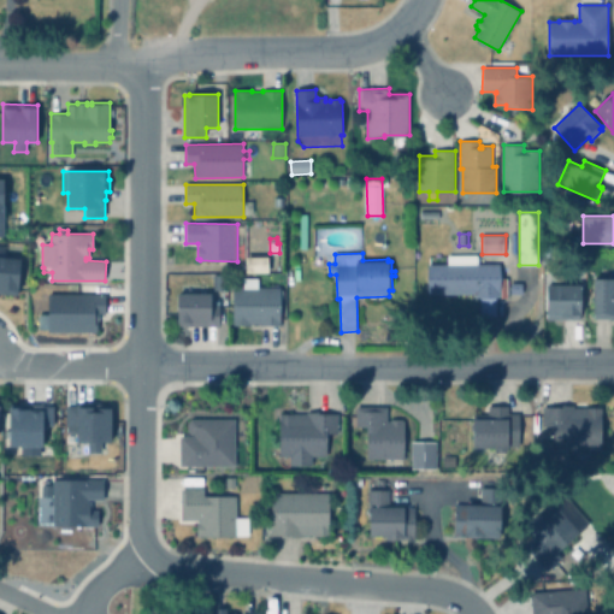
[(0,255),(22,259),(18,295),(0,293),(0,255)]
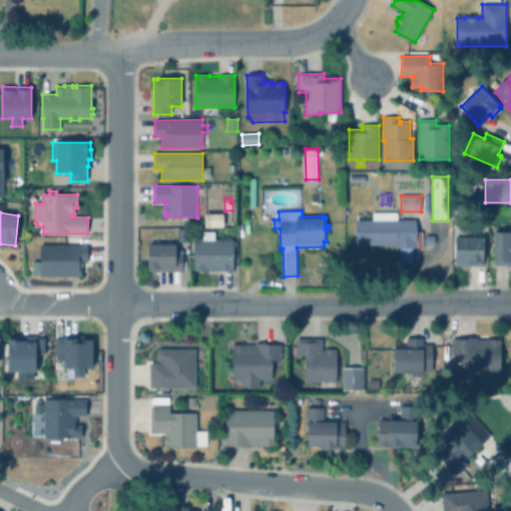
[(223,213),(224,226),(205,226),(204,213),(223,213)]
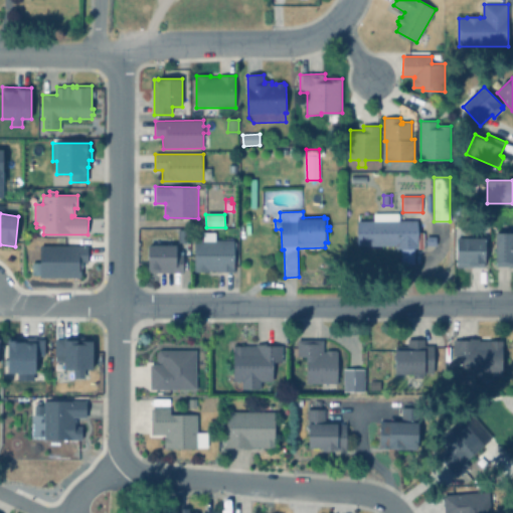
[(400,214),(400,221),(417,220),(418,248),(415,248),(415,264),(401,264),(401,249),(397,249),(397,245),(358,246),(358,221),(374,221),(374,214),(400,214)]
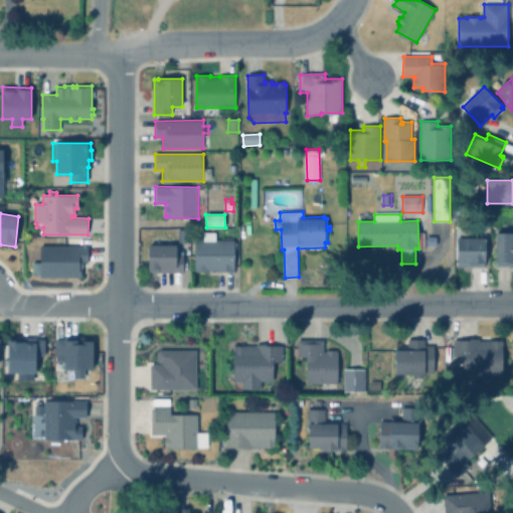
[(189,229),(189,242),(179,242),(179,229),(189,229)]
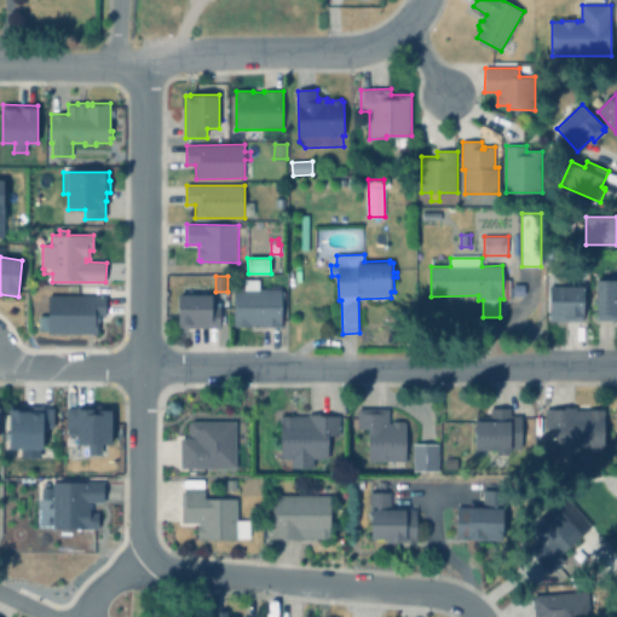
[(616,322),(599,322),(599,280),(616,280),(616,322)]
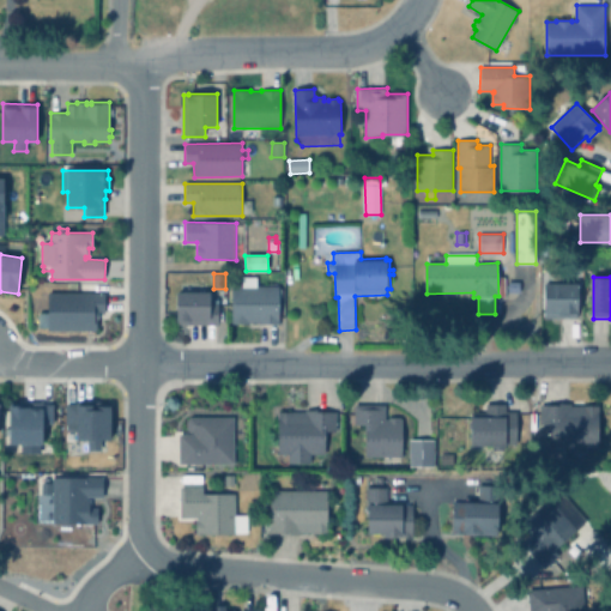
[(258,278),(258,286),(279,286),(279,325),(233,325),(231,286),(243,286),(243,278),(258,278)]
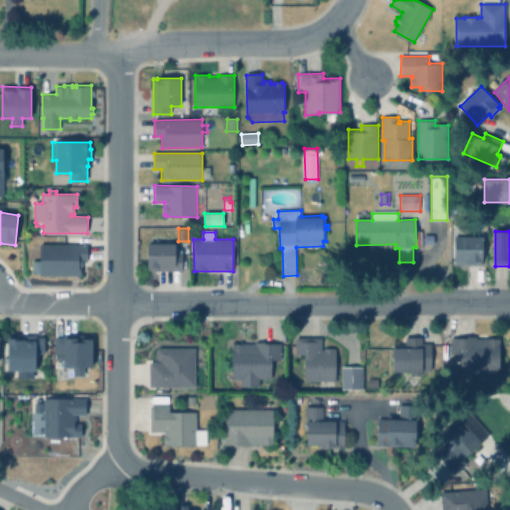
[(434,235),(434,244),(424,245),(424,236),(434,235)]
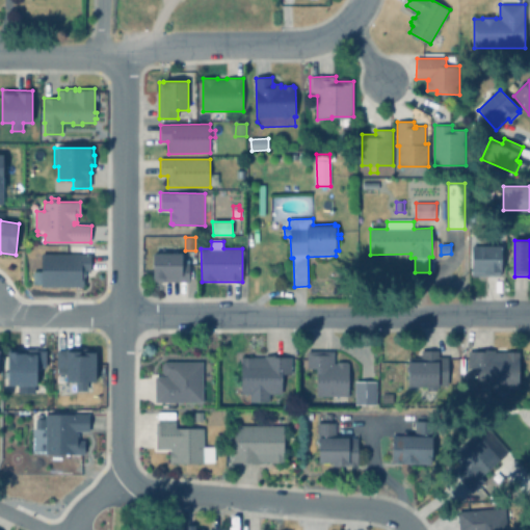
[(502,245),(502,276),(472,276),(472,245),(502,245)]
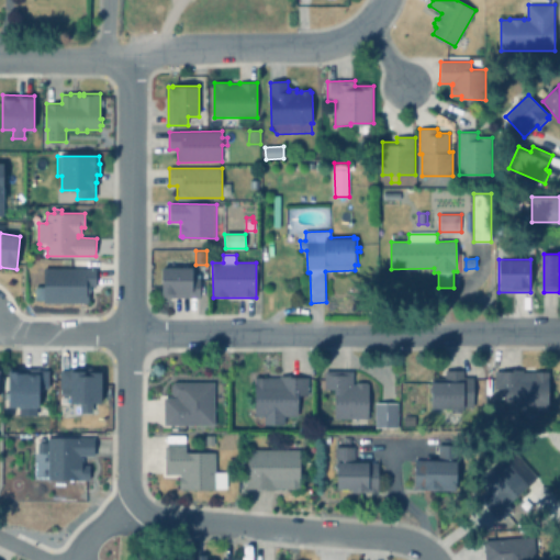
[(97,269),(96,288),(91,288),(91,292),(89,292),(89,303),(44,302),(44,300),(35,300),(36,287),(44,287),(44,268),(97,269)]
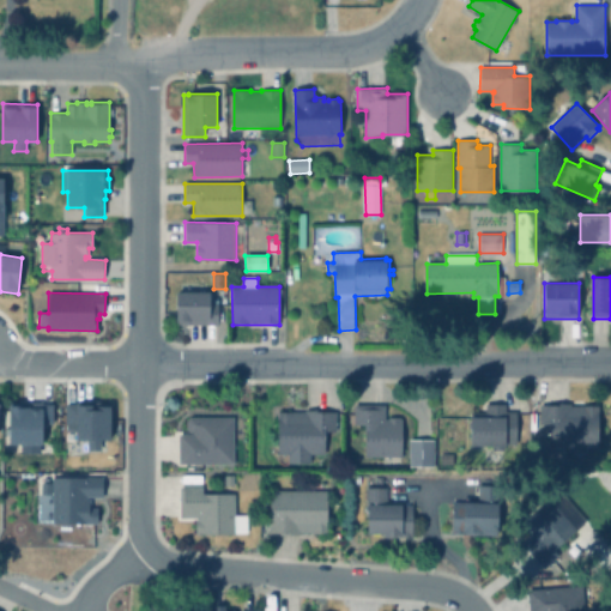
[(218,304),(218,325),(177,325),(177,292),(211,292),(211,304),(218,304)]
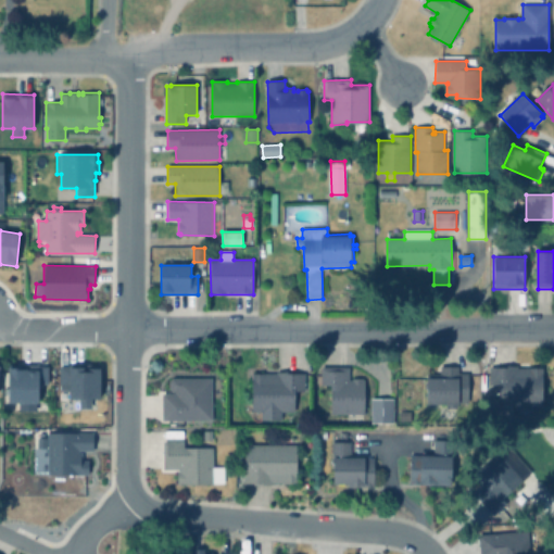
[(100,365),(100,368),(102,368),(101,398),(92,398),(92,408),(79,408),(79,399),(71,398),(71,392),(61,391),(61,366),(83,367),(83,364),(100,365)]
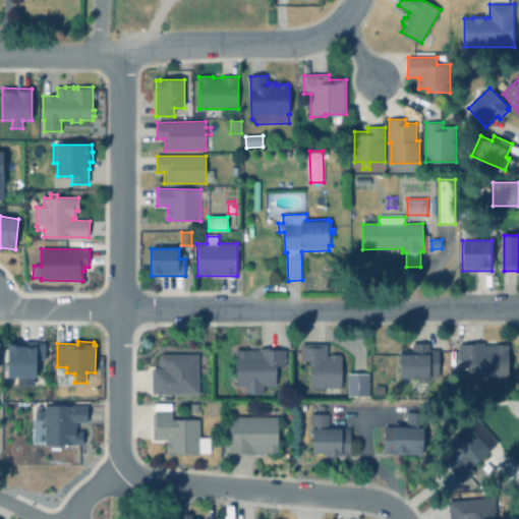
[(46,344),(46,360),(38,360),(38,378),(8,377),(9,342),(37,342),(37,344),(46,344)]
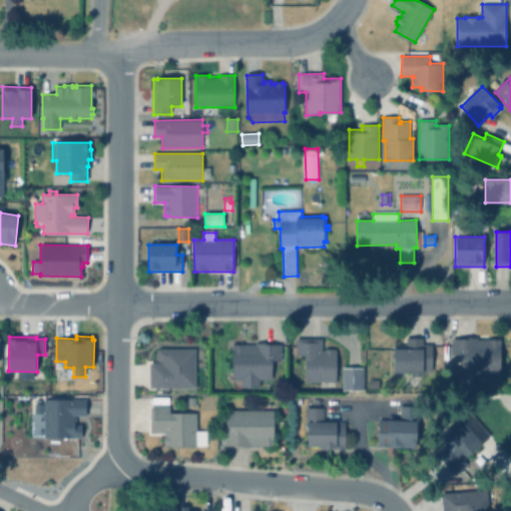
[(421,338),(421,346),(431,346),(431,373),(394,373),(394,359),(392,359),(392,355),(394,355),(394,346),(405,346),(405,338),(421,338)]
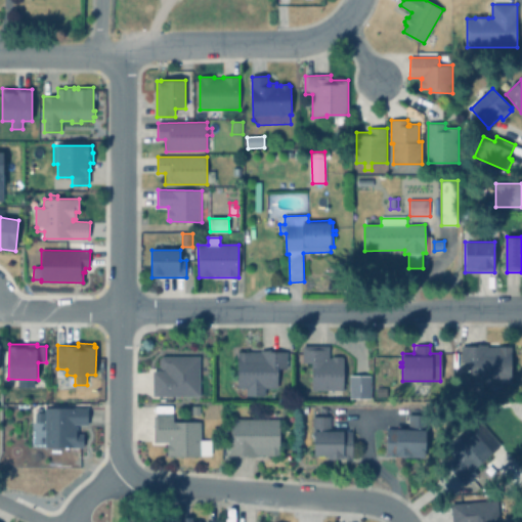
[(488,345),(488,347),(513,347),(514,383),(503,383),(503,390),(473,390),(473,382),(471,382),(471,361),(462,362),(462,346),(475,346),(475,345),(488,345)]
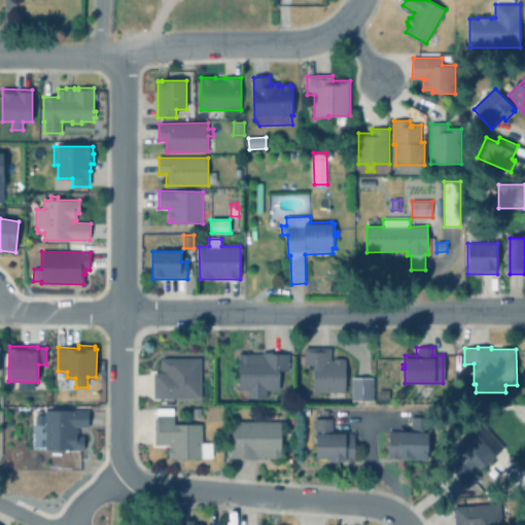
[(331,360),(334,360),(334,359),(345,359),(345,360),(346,360),(346,393),(314,392),(314,365),(305,364),(306,348),(331,348),(331,360)]
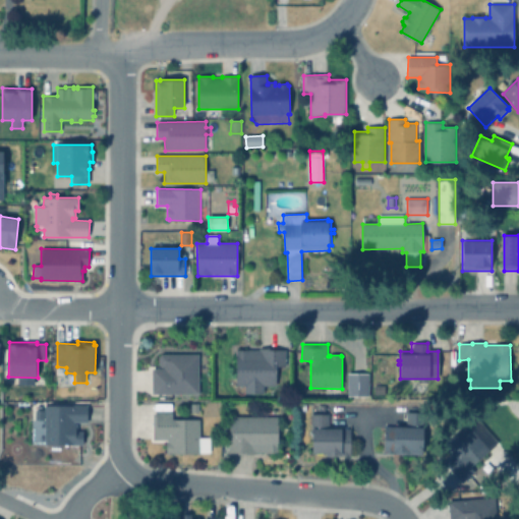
[(277,348),(278,350),(285,350),(286,366),(277,366),(278,386),(265,387),(265,394),(246,394),(245,396),(240,396),(237,392),(236,351),(260,350),(260,349),(277,348)]
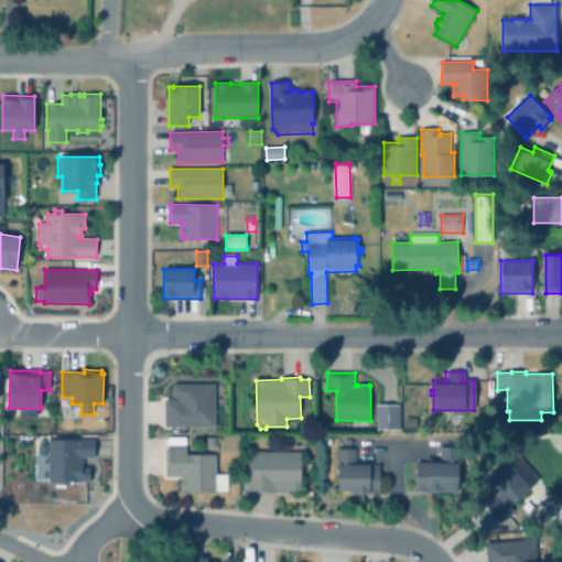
[(215,384),(216,427),(165,428),(164,400),(179,400),(179,398),(176,399),(172,395),(172,387),(176,385),(215,384)]
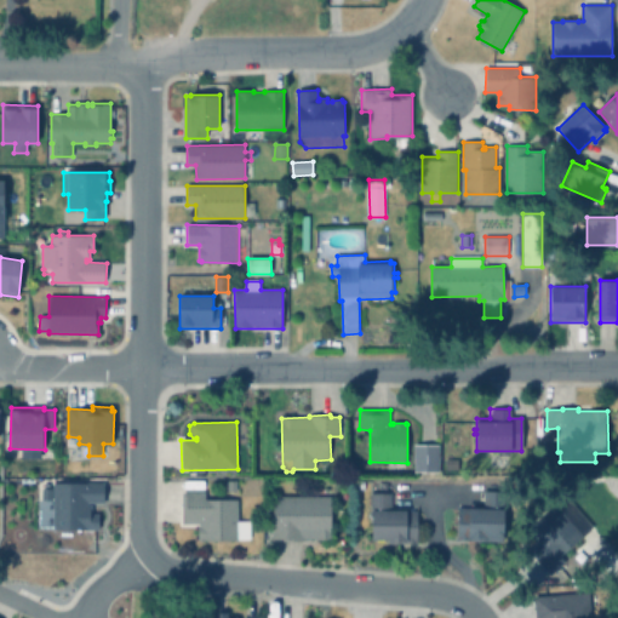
[(440,445),(440,473),(415,473),(415,445),(440,445)]
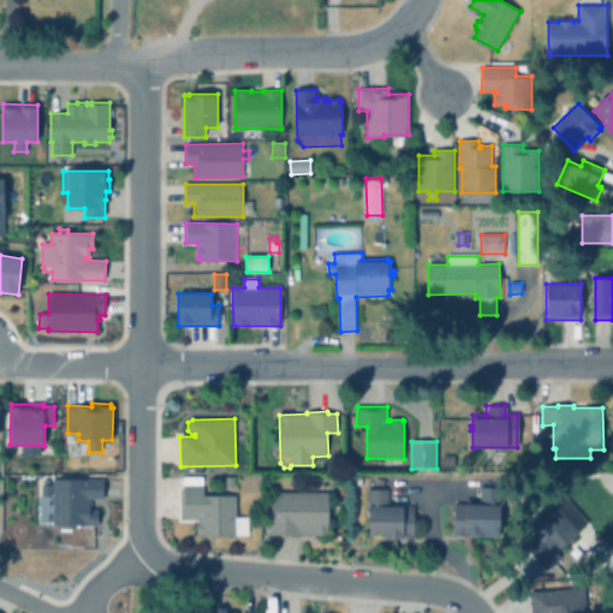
[(456,456),(456,468),(442,466),(442,456),(456,456)]
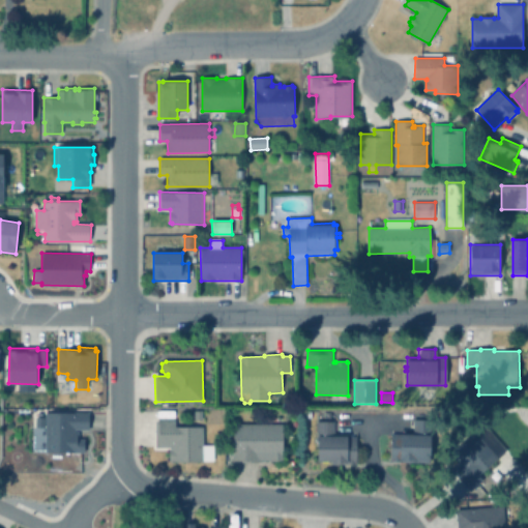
[(203,411),(203,420),(194,420),(194,411),(203,411)]
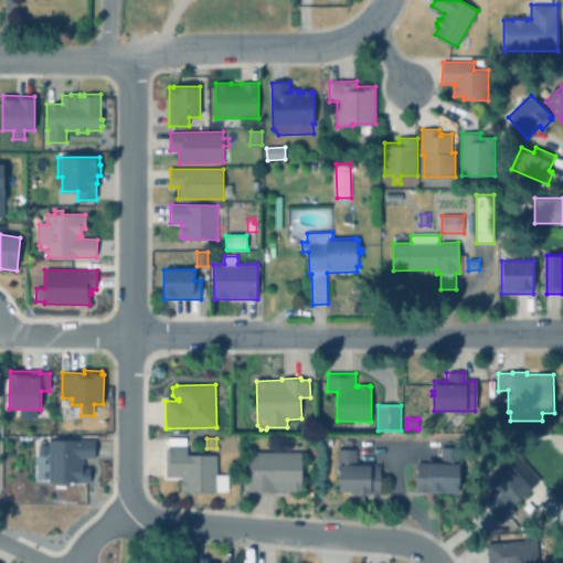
[(49,442),(80,442),(80,441),(94,441),(94,459),(80,459),(80,461),(83,461),(83,469),(89,469),(89,480),(89,484),(48,484),(49,442)]
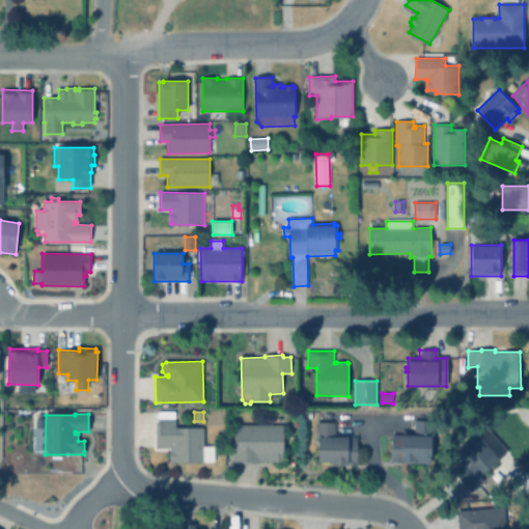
[(155,422),(158,422),(158,414),(173,414),(173,423),(174,423),(174,429),(202,428),(203,447),(214,447),(214,463),(203,463),(203,464),(168,464),(168,451),(156,451),(155,422)]
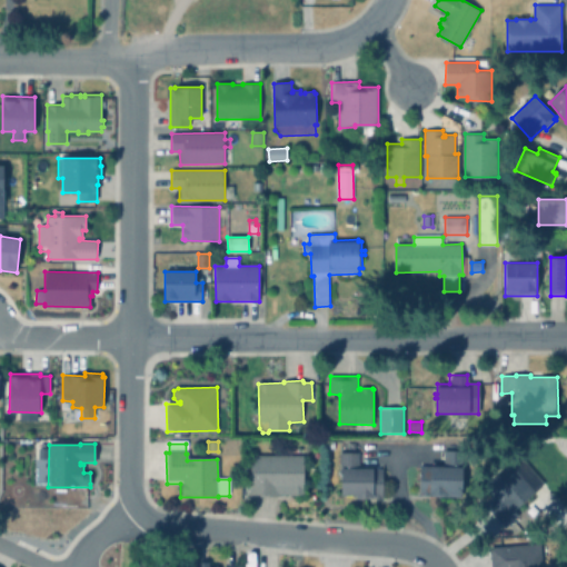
[(38,449),(47,449),(47,460),(38,459),(38,449)]
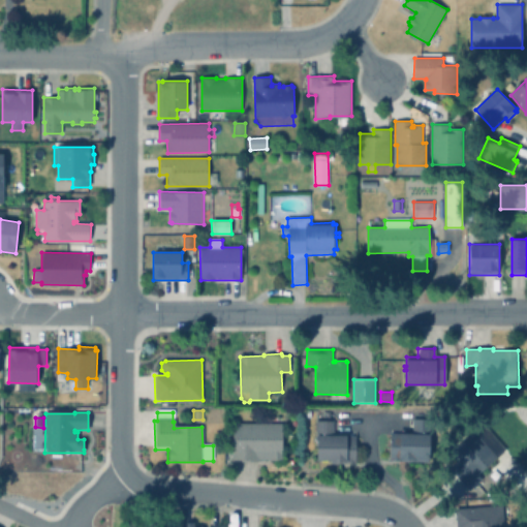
[(433,420),(432,460),(424,460),(424,462),(391,461),(392,433),(413,434),(414,420),(433,420)]
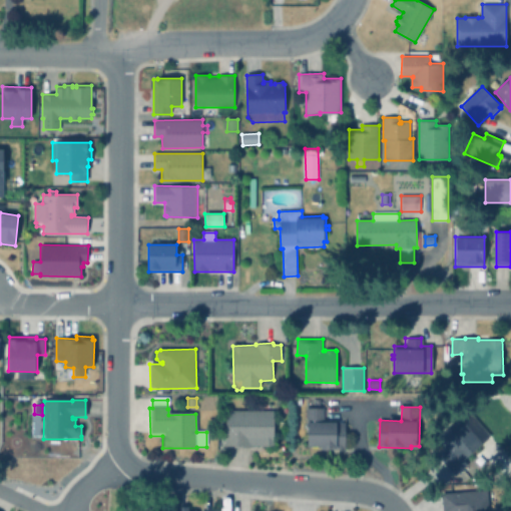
[(346,422),(347,449),(323,450),(323,447),(308,447),(307,409),(324,408),(324,423),(346,422)]
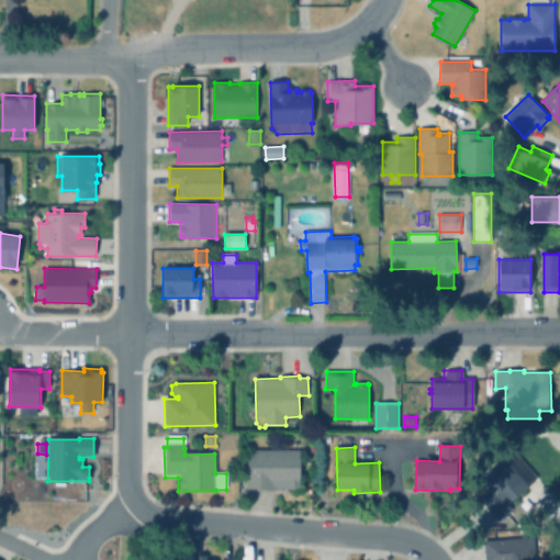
[(301,450),(301,490),(276,490),(276,491),(256,491),(256,489),(247,489),(247,450),(301,450)]
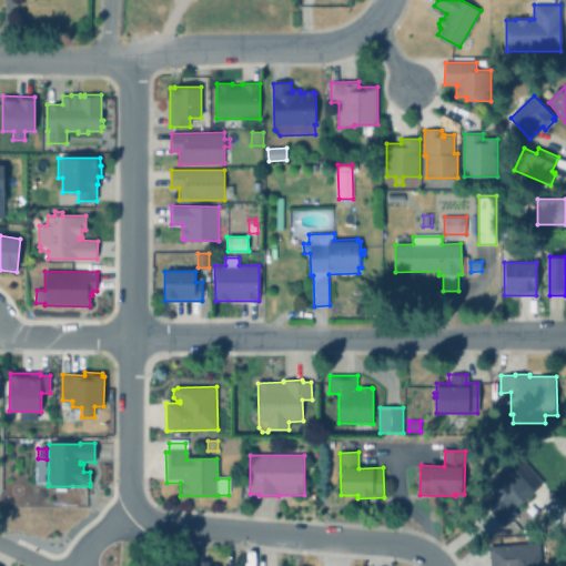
[(539,498),(504,526),(488,507),(498,499),(481,477),(507,456),(539,498)]
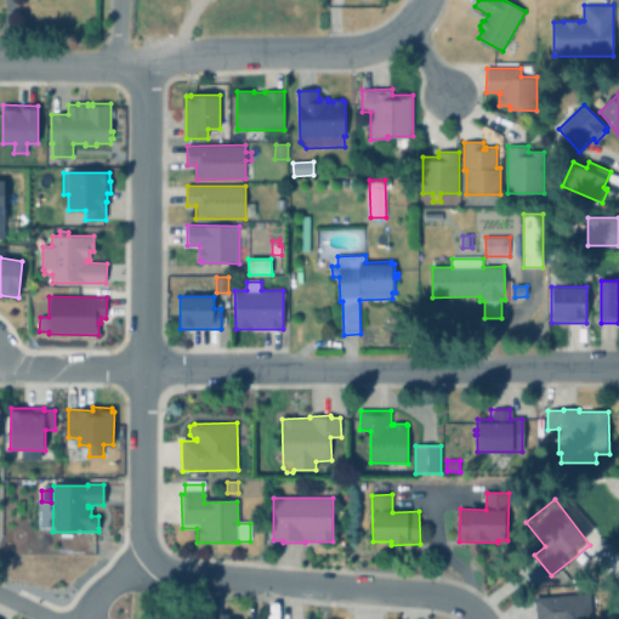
[(591,595),(591,597),(597,596),(598,618),(538,618),(537,598),(591,595)]
